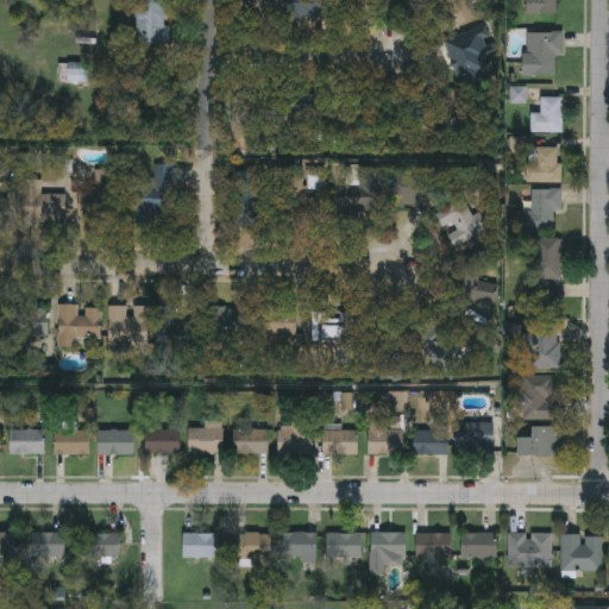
[(135,0),(163,0),(163,44),(135,43),(135,0)]
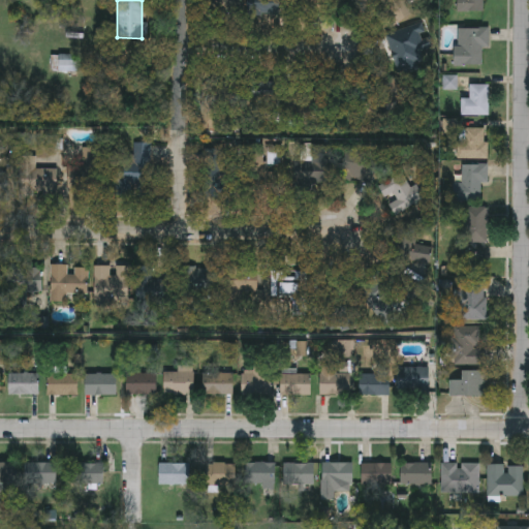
[(457,0),(489,0),(489,11),(457,11),(457,0)]
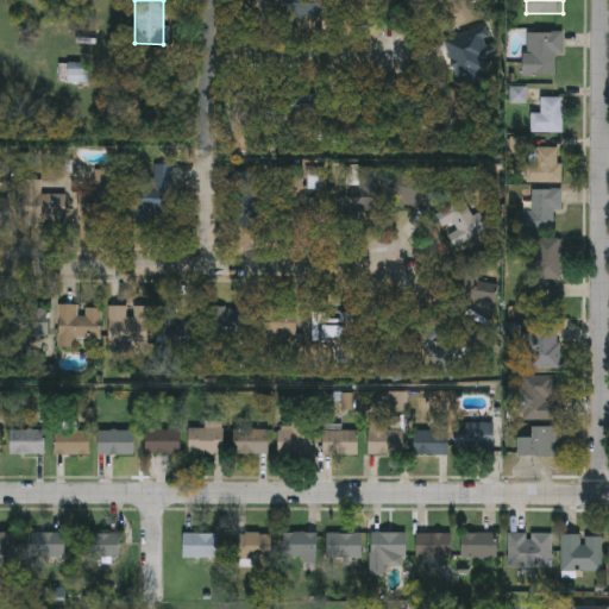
[(523,75),(523,32),(563,32),(563,55),(557,55),(557,75),(523,75)]
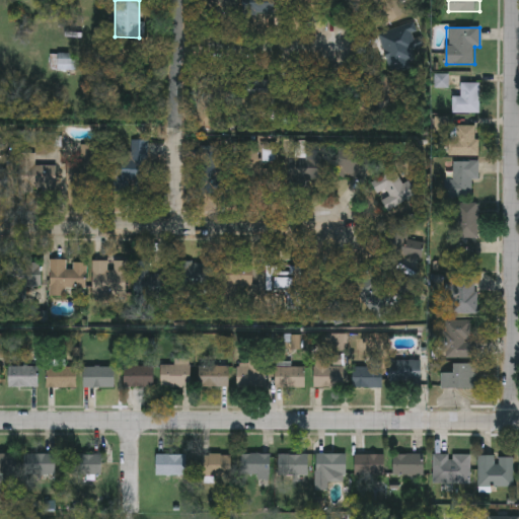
[(75,54),(75,69),(49,69),(49,54),(75,54)]
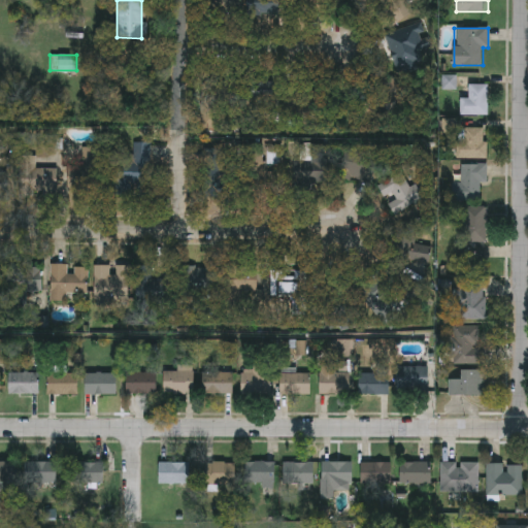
[(487,85),(487,114),(460,114),(460,92),(467,92),(467,85),(487,85)]
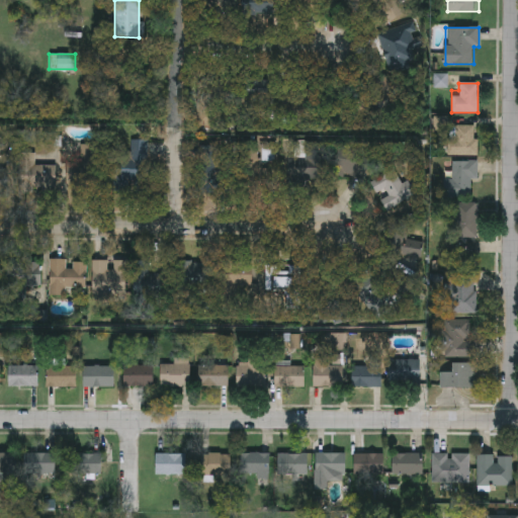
[(477,155),(449,155),(449,125),(477,125),(477,155)]
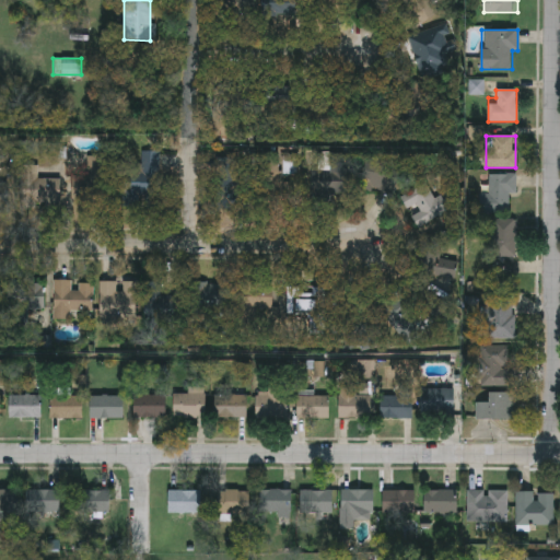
[(159,150),(159,199),(141,199),(141,207),(123,207),(123,161),(137,161),(137,150),(159,150)]
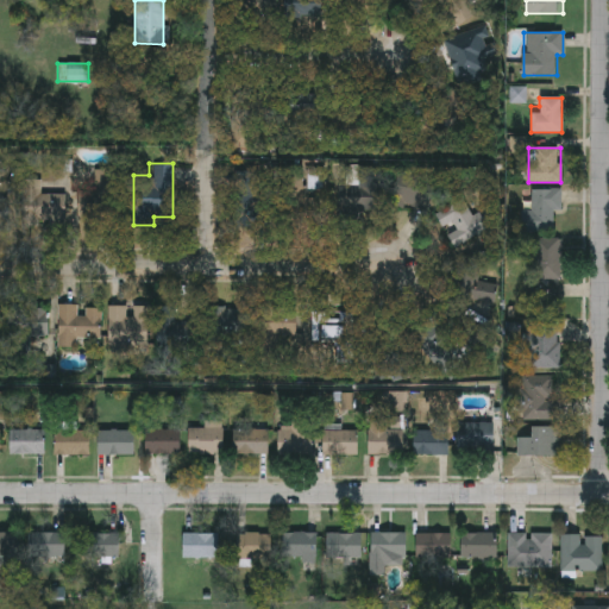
[(420,211),(388,200),(399,167),(431,177),(420,211)]
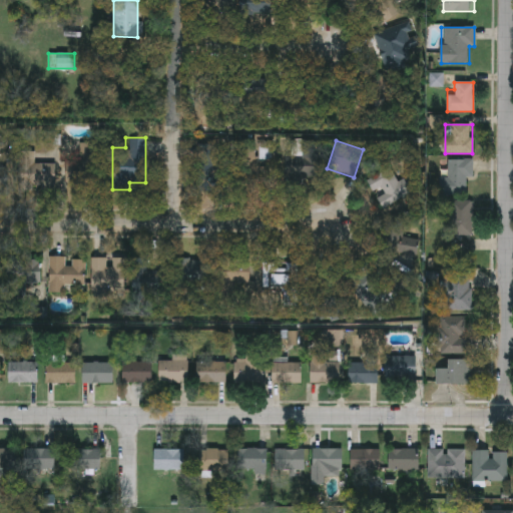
[(447,159),(473,159),(473,176),(467,176),(467,194),(447,194),(447,159)]
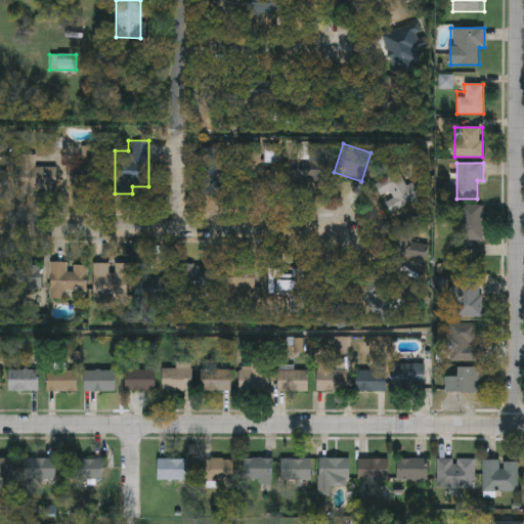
[(22,167),(56,167),(56,191),(22,191),(22,167)]
